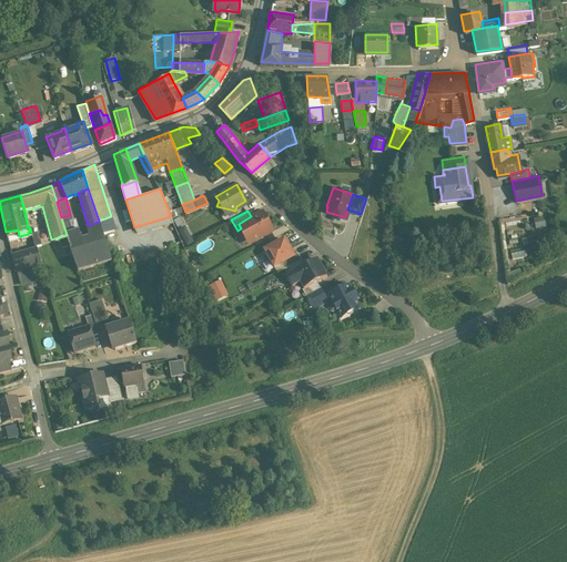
[(262,212),(254,215),(251,216),(239,224),(241,228),(243,234),(249,231),(253,238),(271,228),(262,212)]
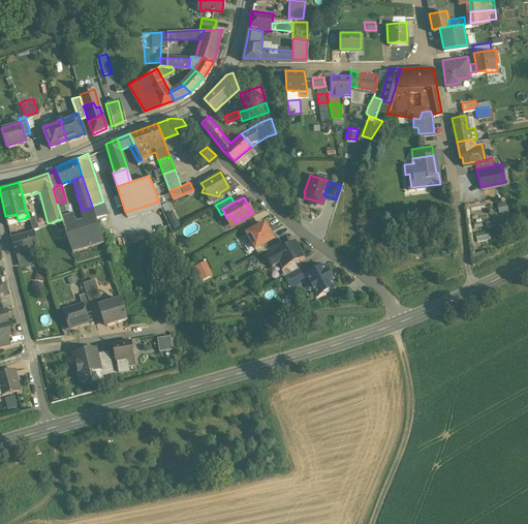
[(65,201),(57,203),(61,216),(73,213),(69,199),(65,201)]
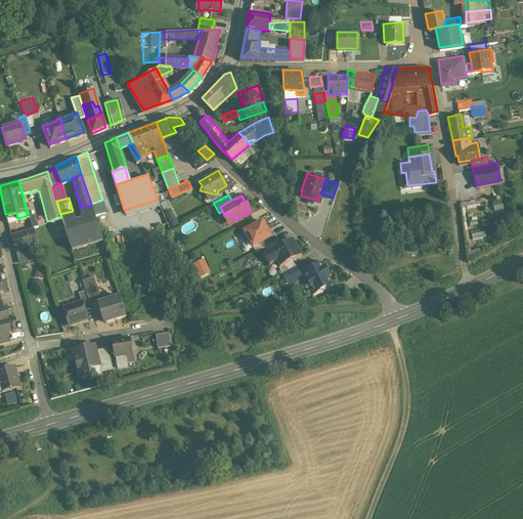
[(106,211),(102,200),(91,204),(91,205),(94,214),(106,211)]
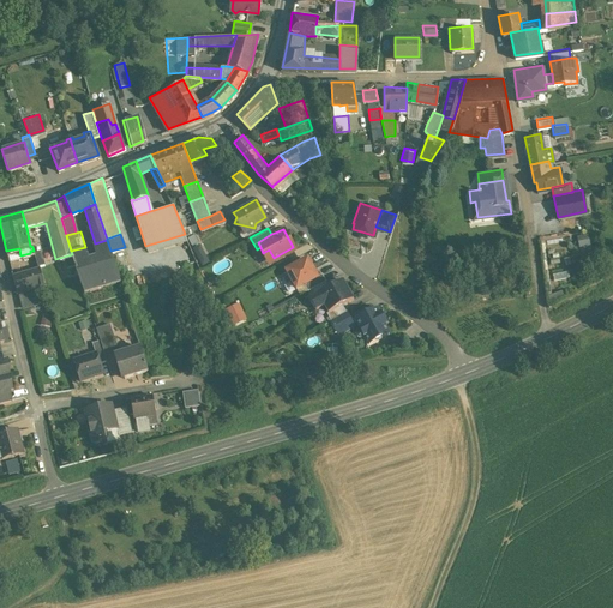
[(95,244),(92,245),(98,264),(113,259),(110,251),(107,240),(95,244)]
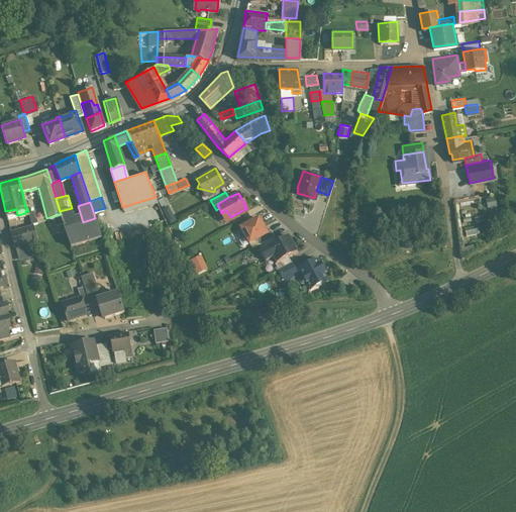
[(171,203),(164,205),(169,220),(176,218),(171,203)]
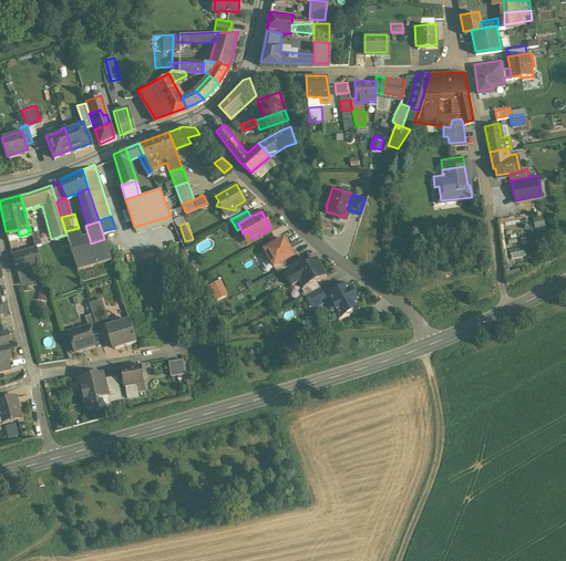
[(79,228),(65,231),(67,235),(71,250),(74,260),(78,268),(96,261),(91,243),(85,226),(79,228)]
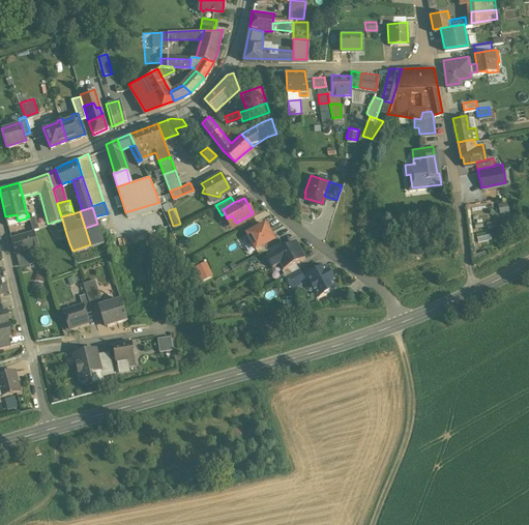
[(29,216),(30,220),(32,228),(38,226),(35,214),(29,216)]
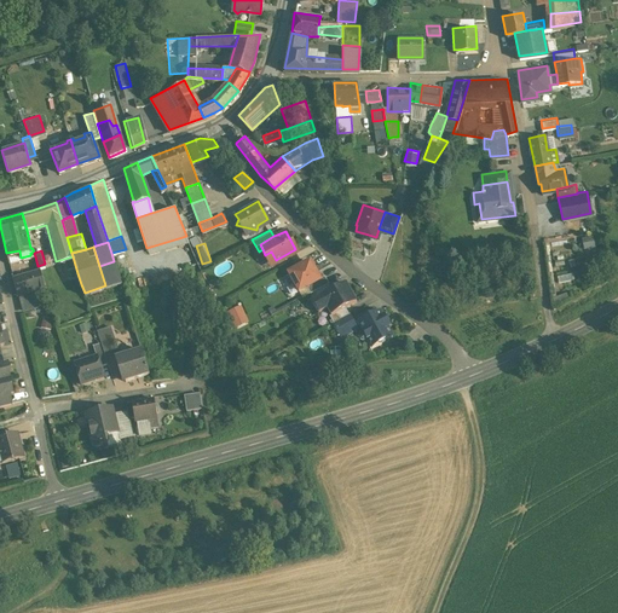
[(319,276),(309,258),(288,270),(298,288),(319,276)]
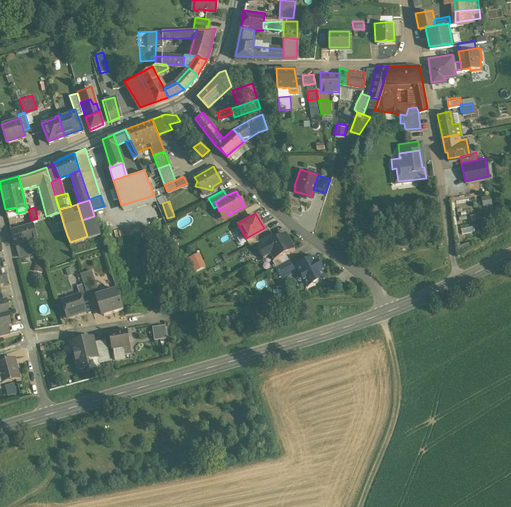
[(94,216),(82,220),(87,236),(99,233),(94,216)]
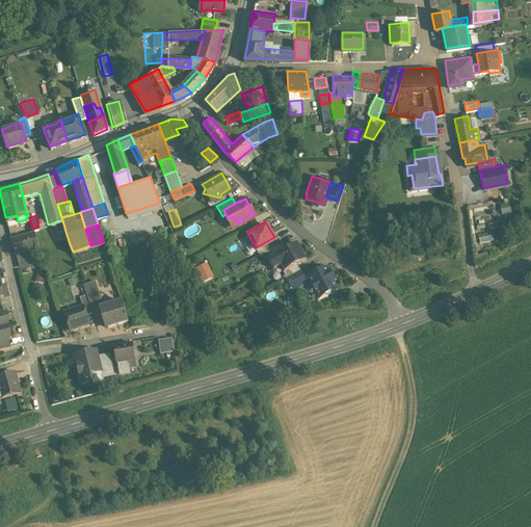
[(28,232),(25,233),(29,246),(37,243),(33,231),(28,232)]
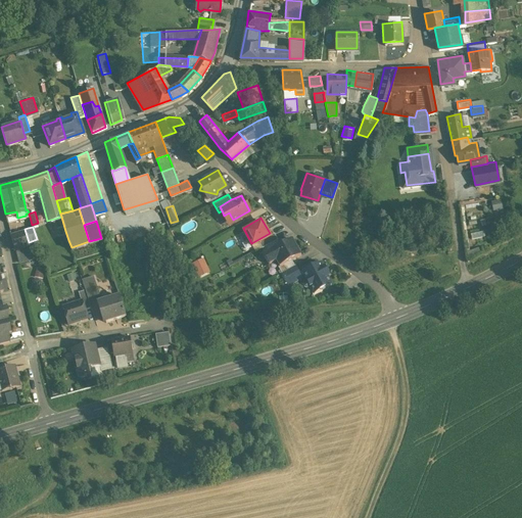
[(25,229),(10,233),(13,246),(29,242),(25,229)]
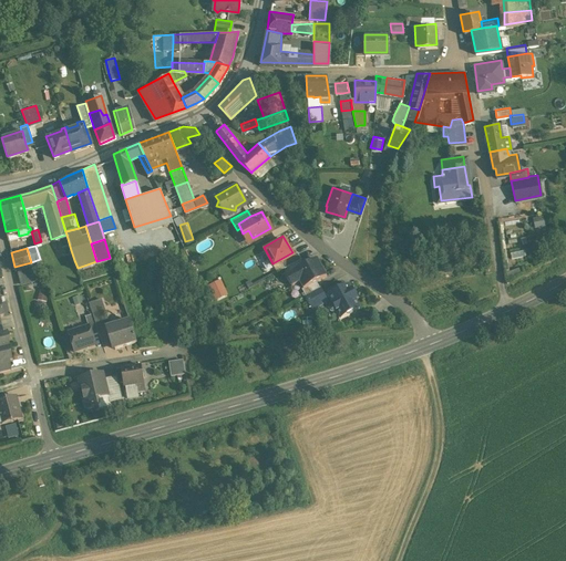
[(279,260),(283,267),(300,257),(297,250),(279,260)]
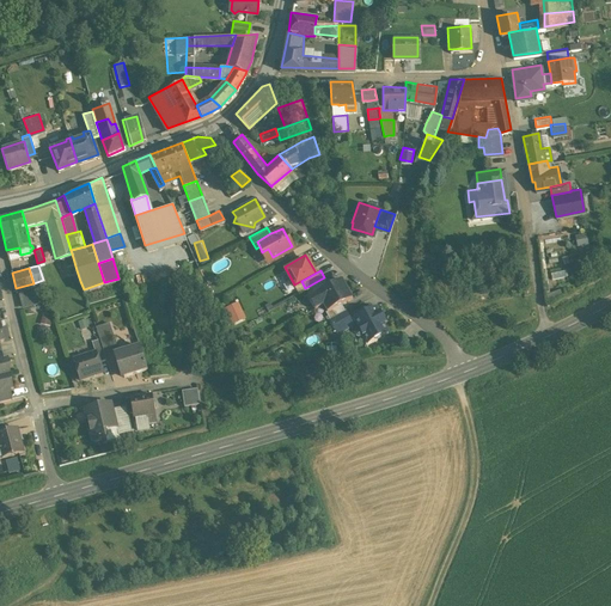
[(309,294),(307,295),(315,306),(323,301),(325,308),(327,310),(341,301),(352,295),(341,276),(324,286),(309,294)]
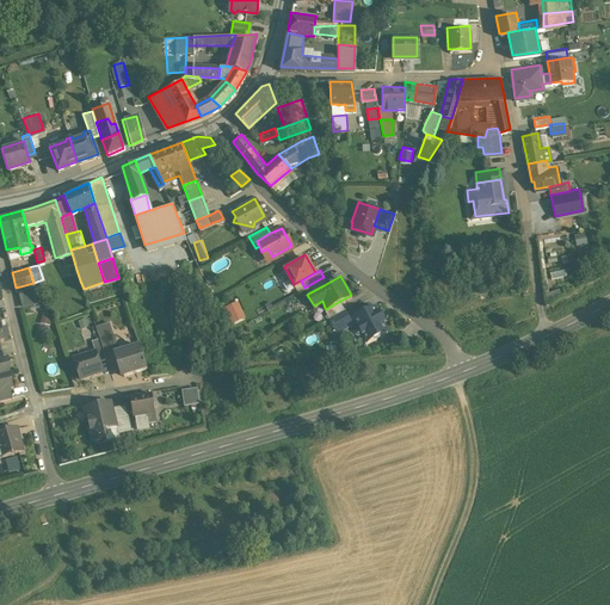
[(320,279),(305,288),(308,294),(324,285),(320,279)]
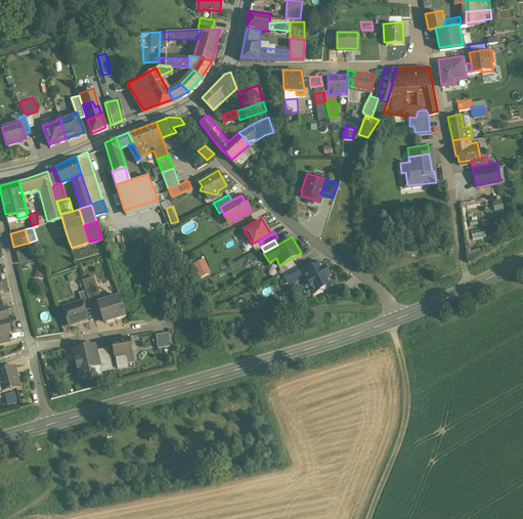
[(193,260),(201,274),(211,270),(205,255),(193,260)]
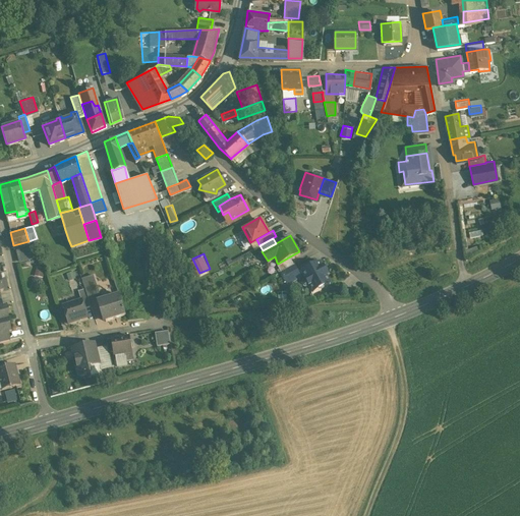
[(290,256),(278,264),(277,263),(276,263),(280,269),(282,268),(293,262),(290,256)]
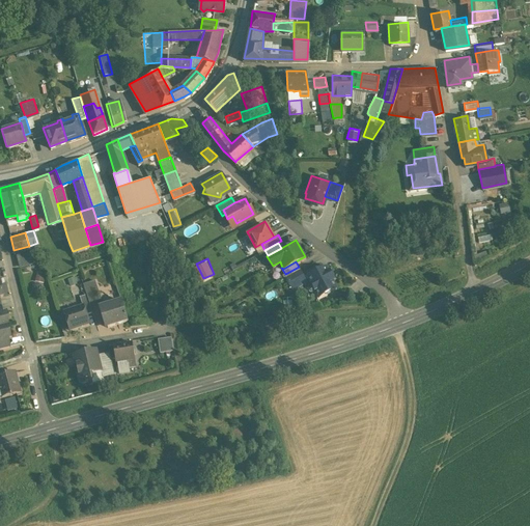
[(326,264),(318,268),(315,267),(313,268),(312,271),(307,274),(311,281),(308,283),(307,285),(309,288),(310,288),(314,286),(318,295),(335,284),(331,277),(333,276),(326,264)]
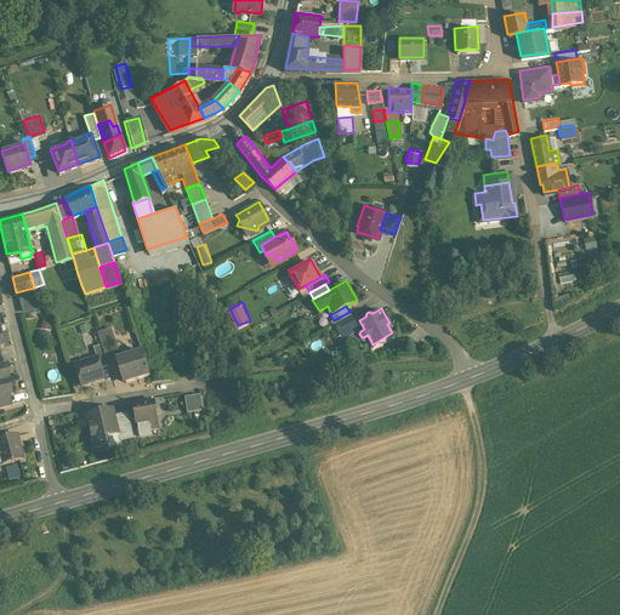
[(357,326),(350,312),(336,319),(343,334),(357,326)]
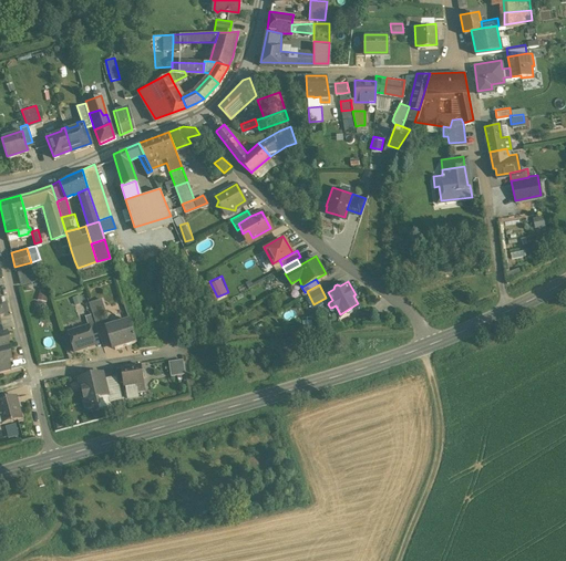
[(100,294),(88,299),(91,310),(94,320),(107,315),(100,294)]
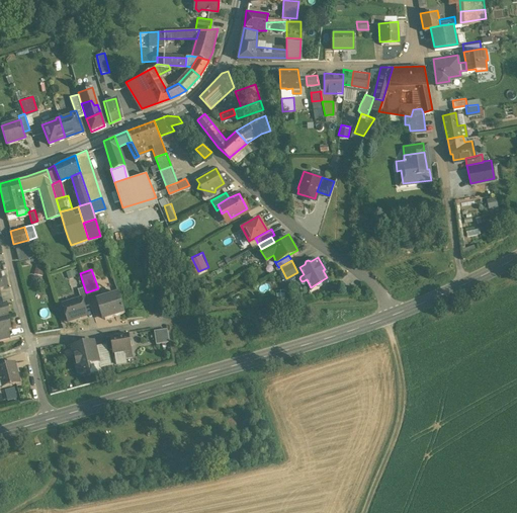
[(83,283),(77,285),(80,293),(83,303),(89,301),(83,283)]
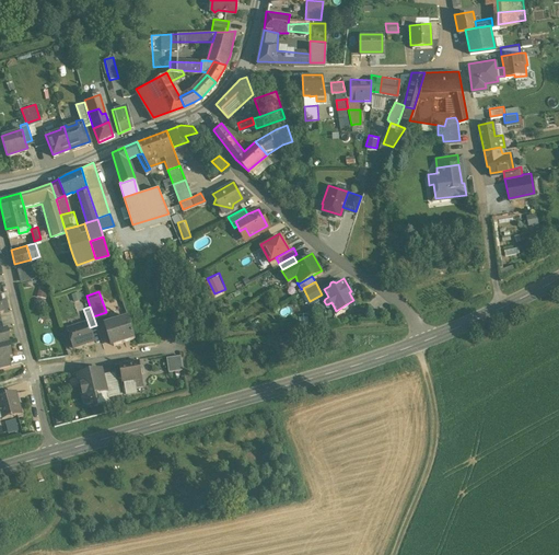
[(127,313),(106,320),(113,340),(134,334),(127,313)]
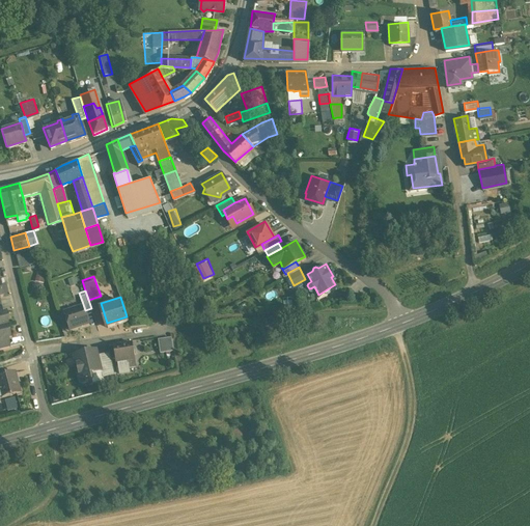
[(82,301),(63,308),(68,326),(88,319),(85,310),(82,301)]
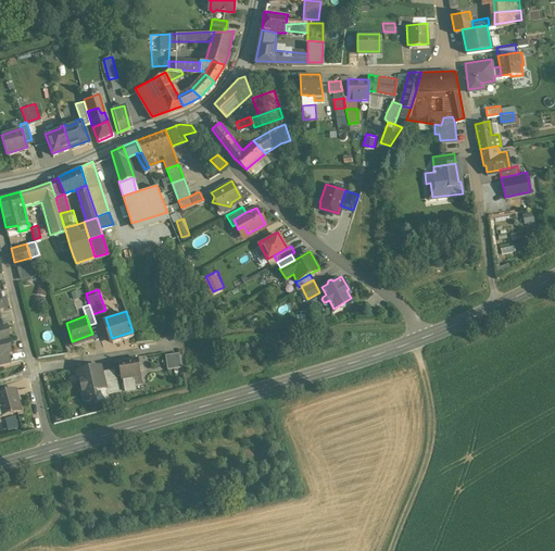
[(5,322),(0,323),(0,337),(9,336),(5,322)]
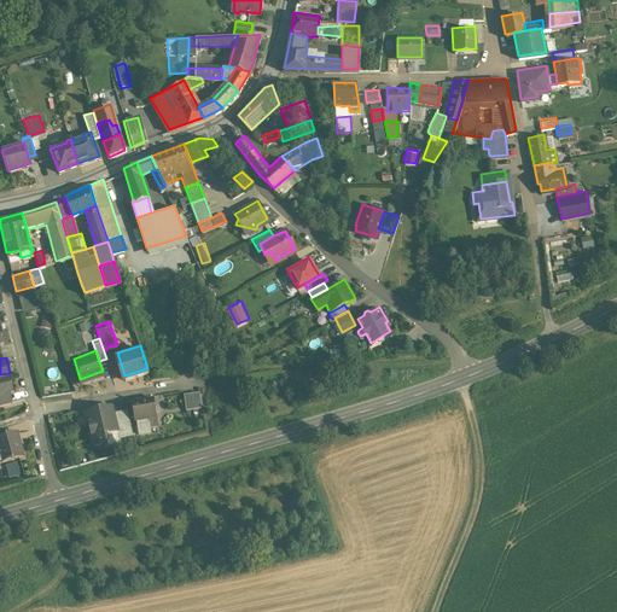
[(10,373),(0,374),(0,391),(13,389),(10,373)]
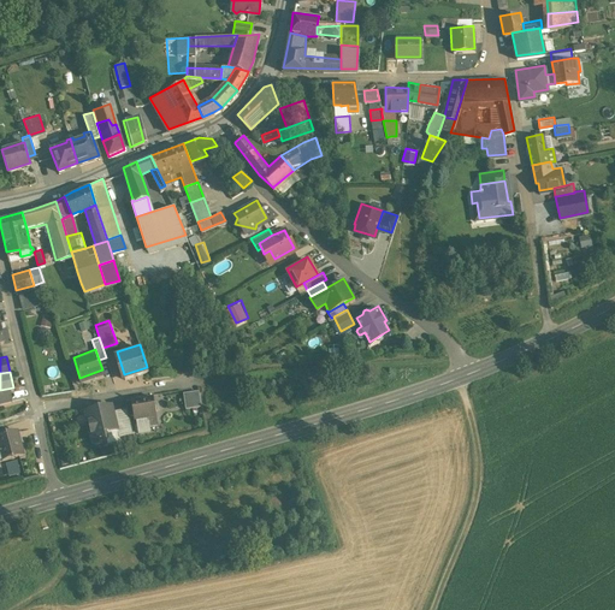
[(197,386),(182,389),(184,404),(200,402),(197,386)]
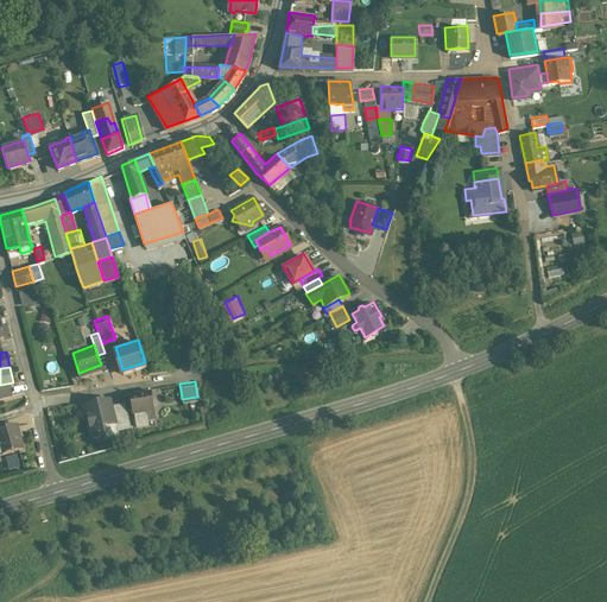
[(150,387),(128,391),(131,410),(144,407),(153,406),(150,387)]
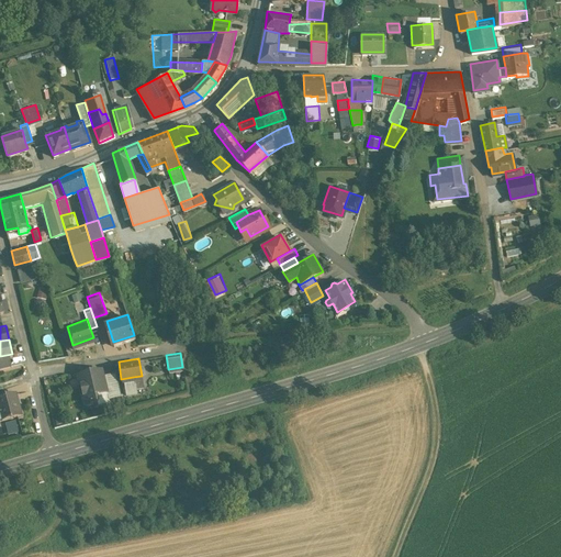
[(101,366),(77,371),(85,400),(97,398),(94,390),(105,388),(102,371),(101,366)]
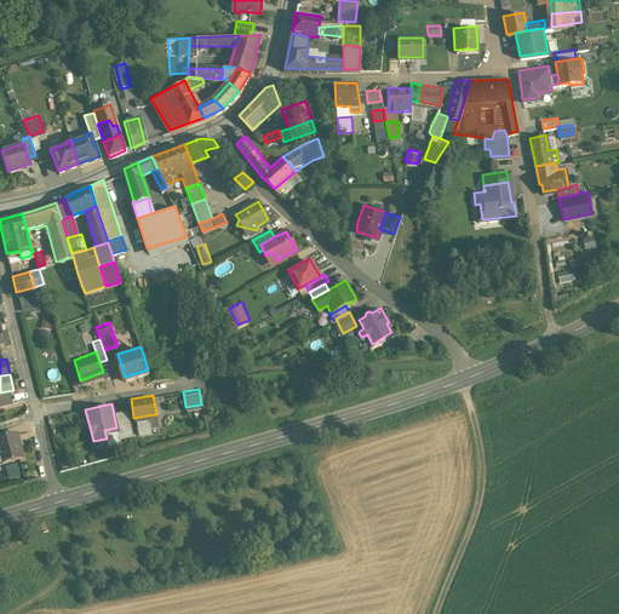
[(126,407),(113,409),(116,428),(119,434),(132,431),(126,407)]
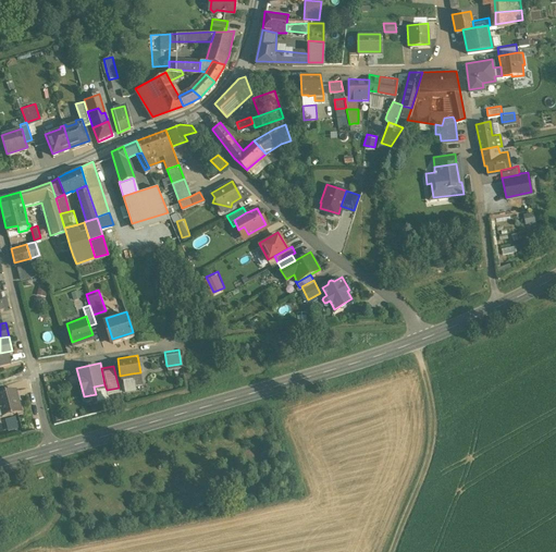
[(4,388),(0,389),(0,412),(20,406),(16,394),(14,387),(14,385),(4,388)]
